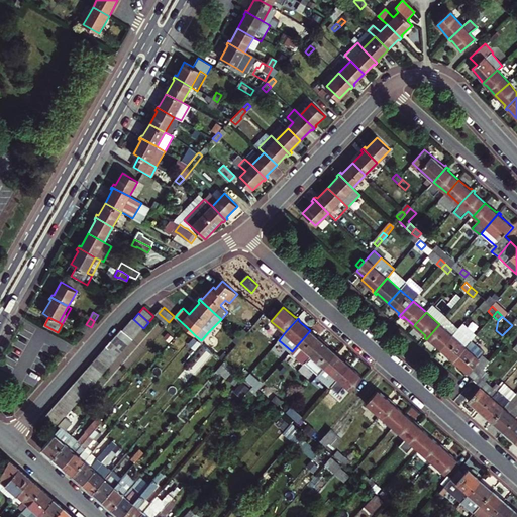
[(143,328),(133,319),(132,319),(128,324),(138,333),(143,328)]
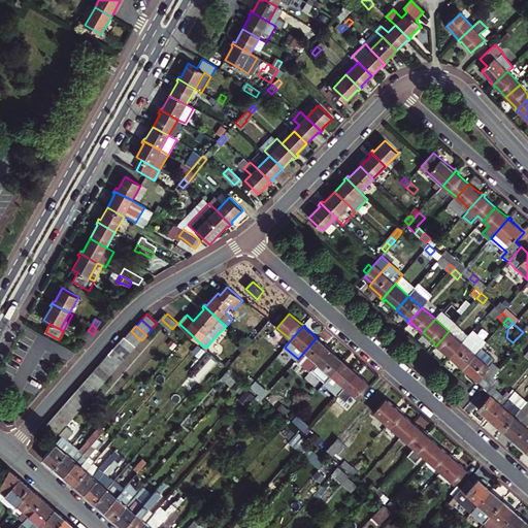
[(131,331),(125,337),(136,347),(141,340),(131,331)]
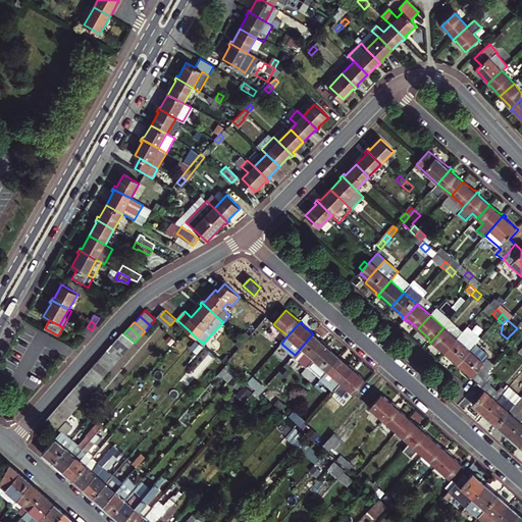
[(433,343),(445,353),(457,338),(444,327),(430,343),(432,344),(433,343)]
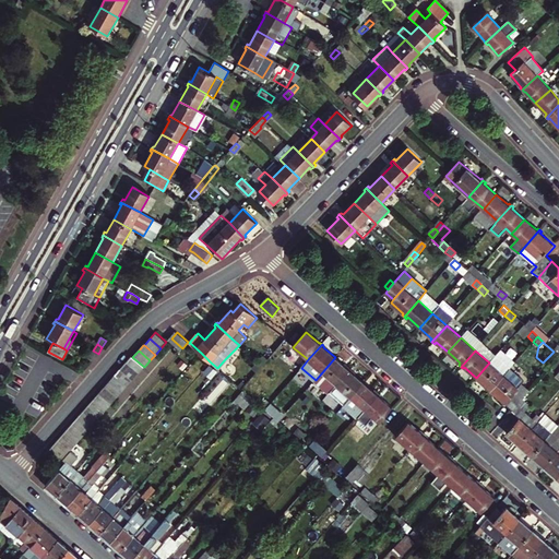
[(161,372),(175,358),(169,353),(155,366),(161,372)]
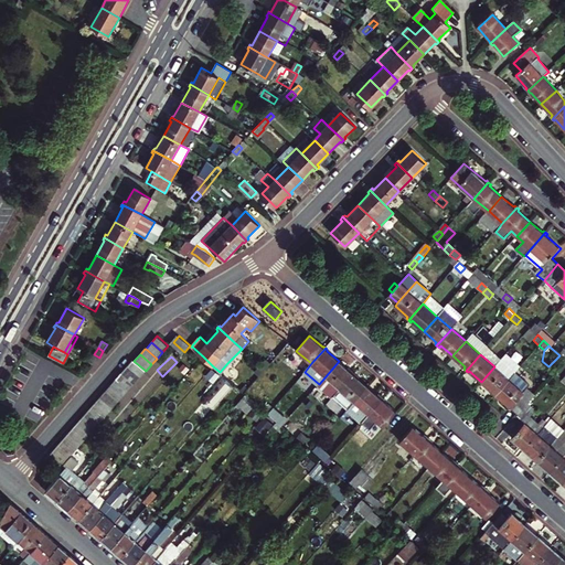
[(265,369),(270,362),(266,358),(260,364),(265,369)]
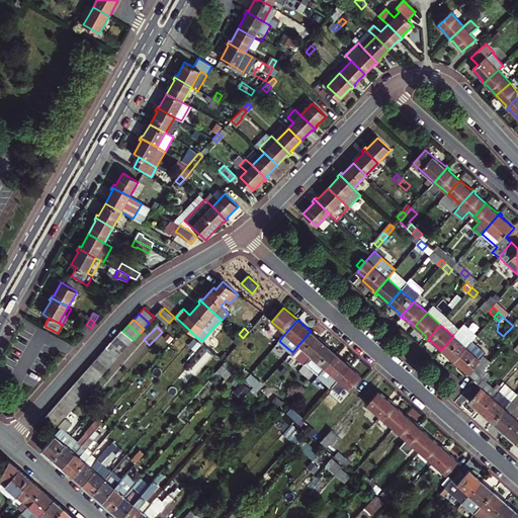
[(116,336),(127,347),(134,340),(122,331),(121,330),(116,336)]
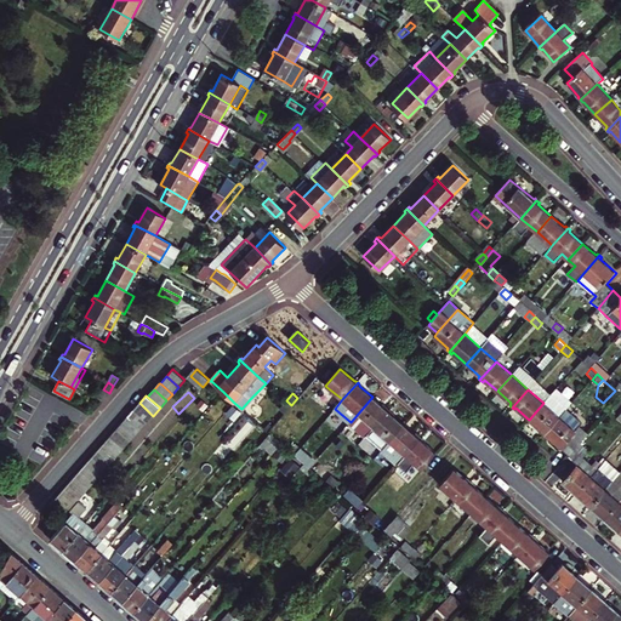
[(366,437),(389,410),(387,408),(386,409),(372,397),(351,422),(357,428),(357,429),(355,428),(348,436),(359,445),(366,437)]
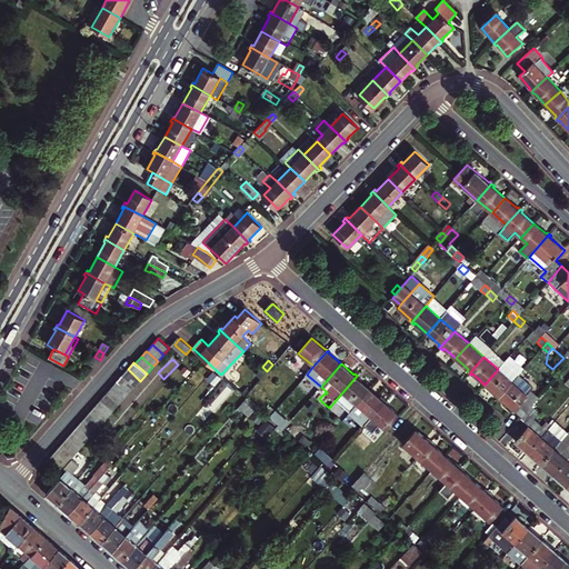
[(261,377),(267,371),(262,367),(257,373),(261,377)]
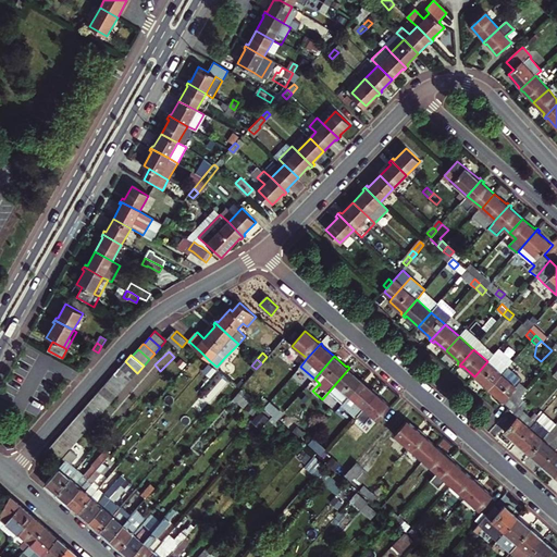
[(132,379),(137,373),(125,361),(120,368),(132,379)]
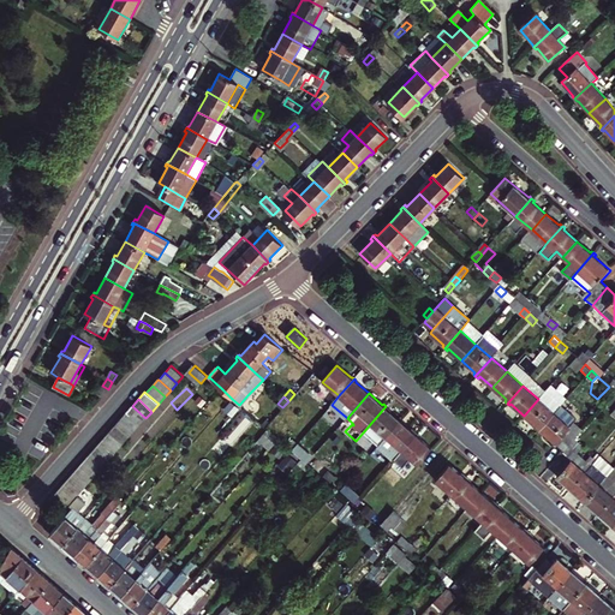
[(538,399),(524,416),(538,428),(536,429),(538,431),(554,413),(538,399)]
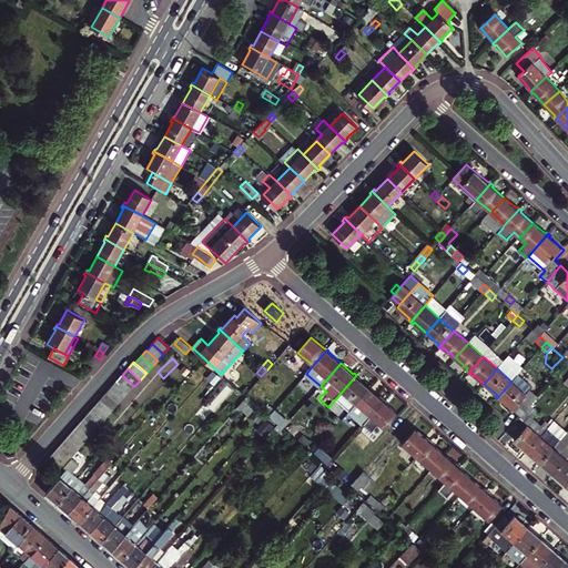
[(129,393),(134,386),(122,375),(117,381),(129,393)]
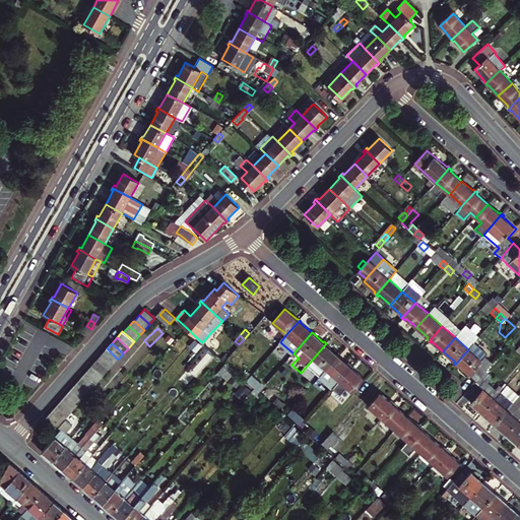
[(307,366),(320,377),(338,356),(327,346),(327,345),(326,343),(307,366)]
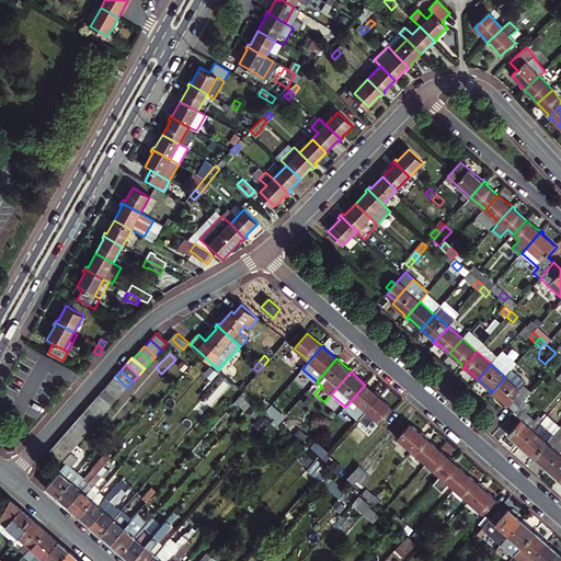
[(505,377),(491,393),(493,396),(494,393),(515,411),(523,402),(527,396),(517,387),(523,380),(511,370),(505,377)]
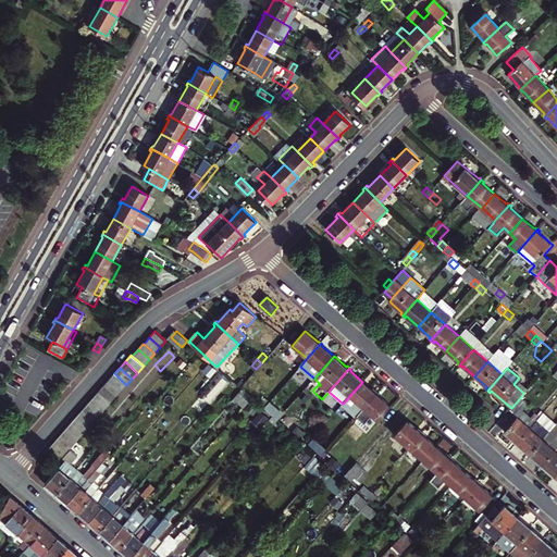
[(122,391),(126,385),(114,373),(109,380),(122,391)]
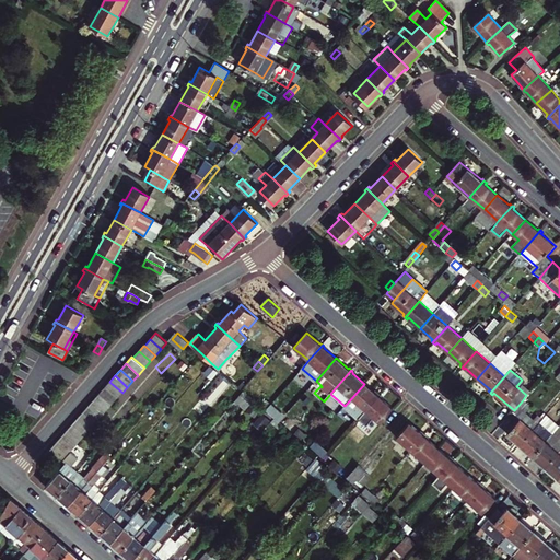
[(104,388),(116,399),(123,393),(109,382),(104,388)]
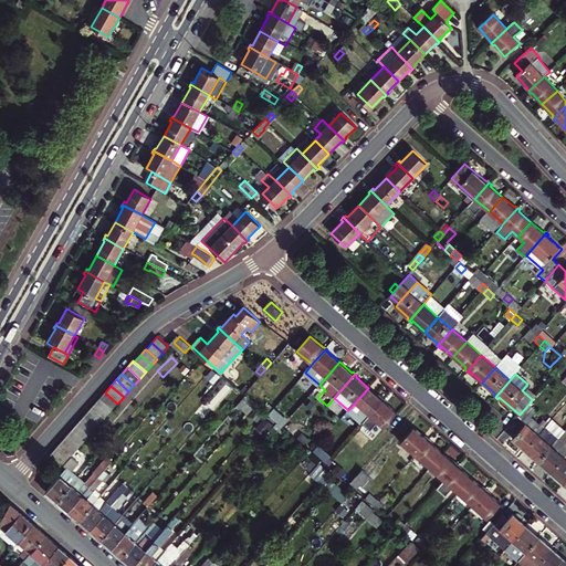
[(360,423),(362,422),(369,415),(384,398),(381,397),(380,398),(368,388),(348,410),(347,411),(360,423)]
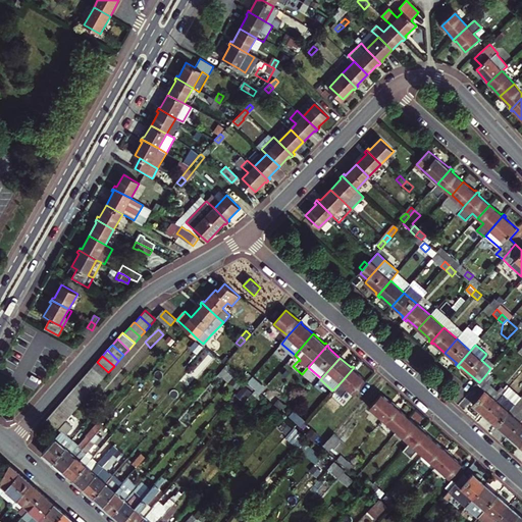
[(104,378),(108,372),(97,362),(92,368),(104,378)]
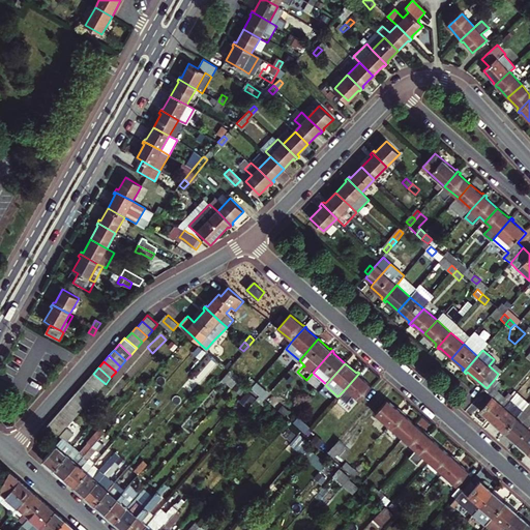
[(231,371),(228,375),(237,383),(240,379),(231,371)]
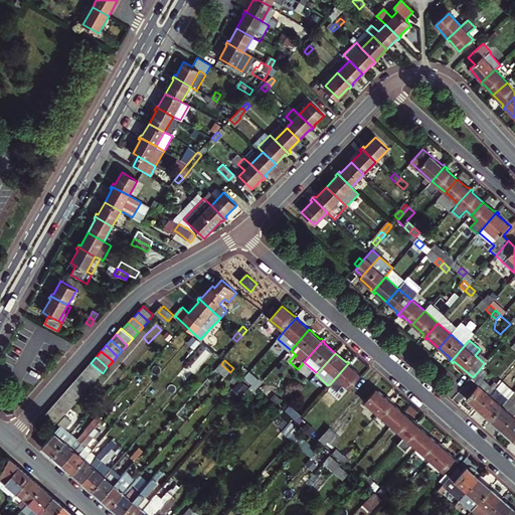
[(350,364),(349,362),(336,377),(329,384),(337,391),(343,384),(349,389),(361,375),(349,365),(350,364)]
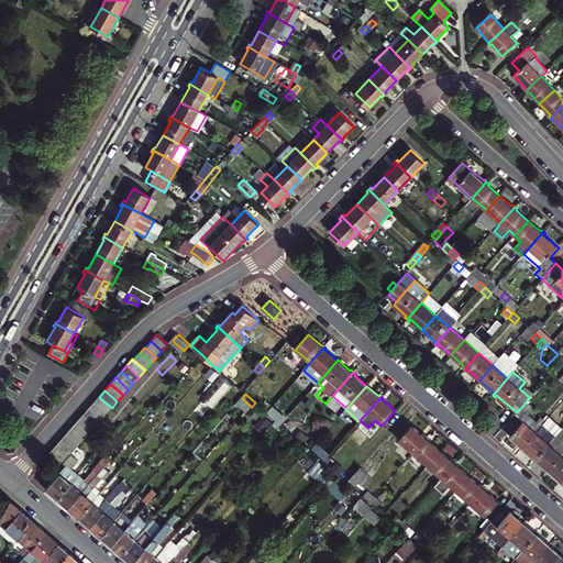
[(94,403),(107,414),(112,408),(99,397),(94,403)]
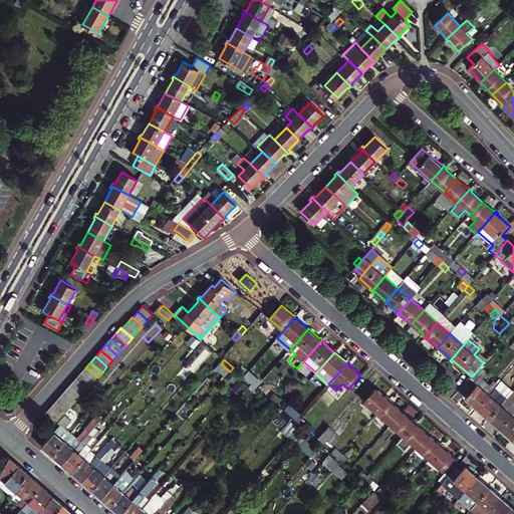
[(221,363),(209,376),(218,384),(230,371),(221,363)]
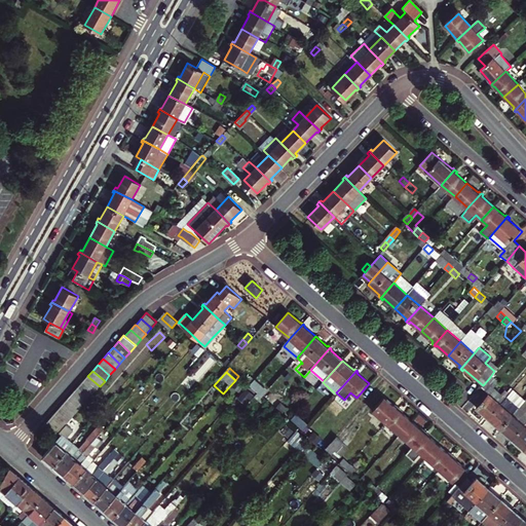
[(252,381),(255,378),(249,372),(246,375),(252,381)]
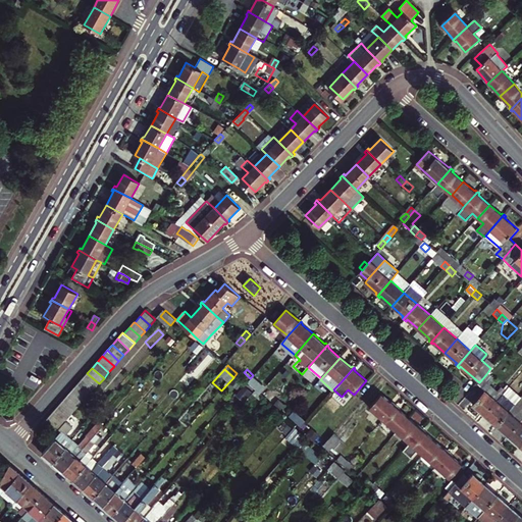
[(94,389),(99,383),(87,373),(82,379),(94,389)]
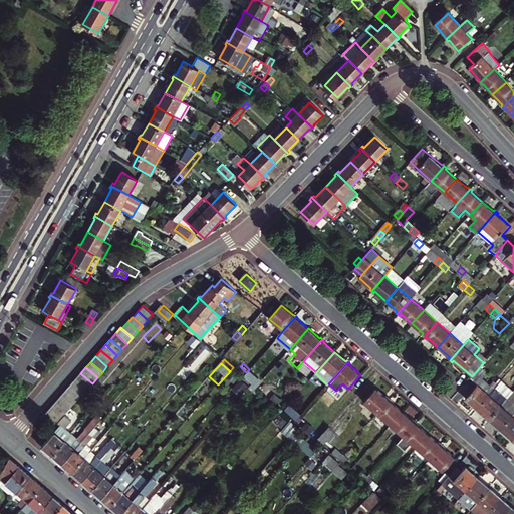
[(472,376),(470,377),(478,384),(465,400),(477,410),(489,396),(500,382),(498,380),(495,383),(479,368),(472,376)]
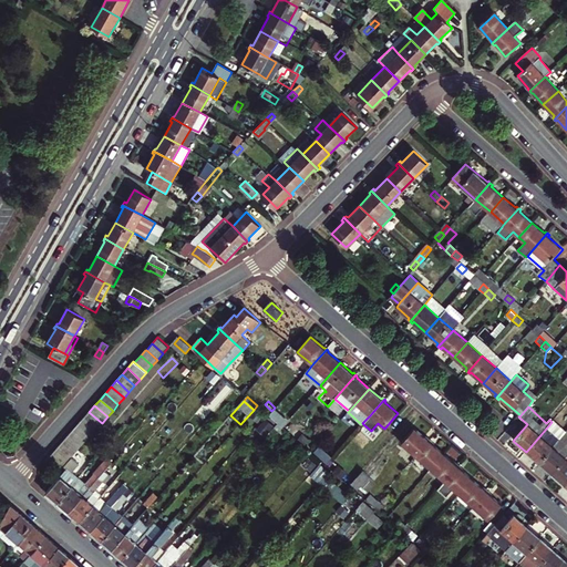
[(83,418),(96,429),(102,423),(89,412),(83,418)]
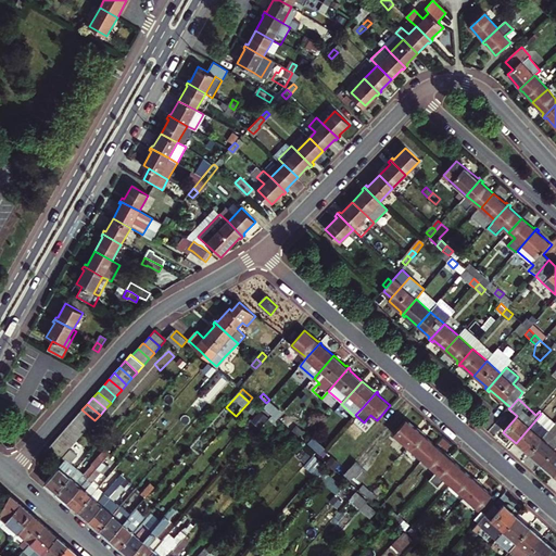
[(269,419),(273,416),(263,407),(250,422),(260,431),(269,419)]
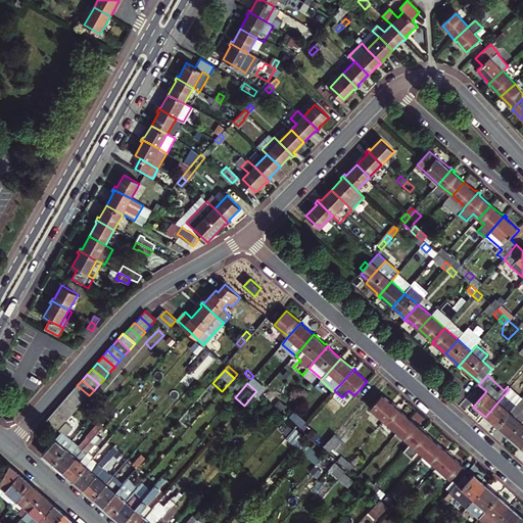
[(84,401),(89,395),(77,385),(72,391),(84,401)]
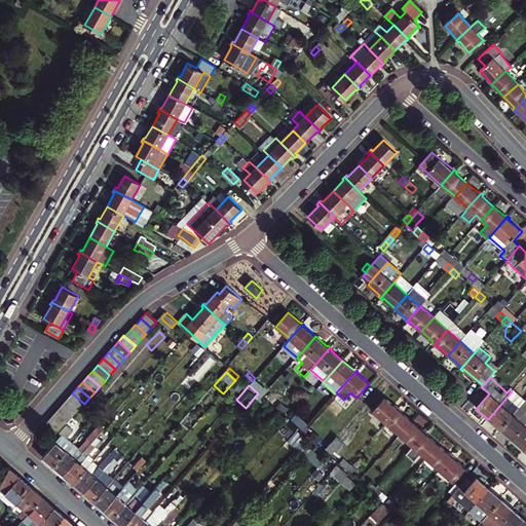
[(79,409),(84,404),(72,393),(67,400),(79,409)]
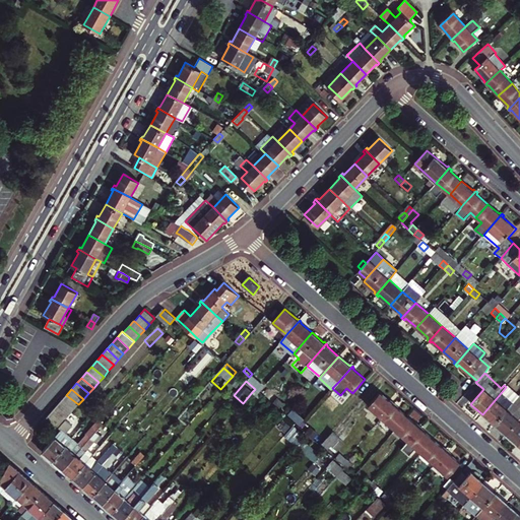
[(255,389),(252,392),(262,401),(265,398),(259,392),(255,389)]
